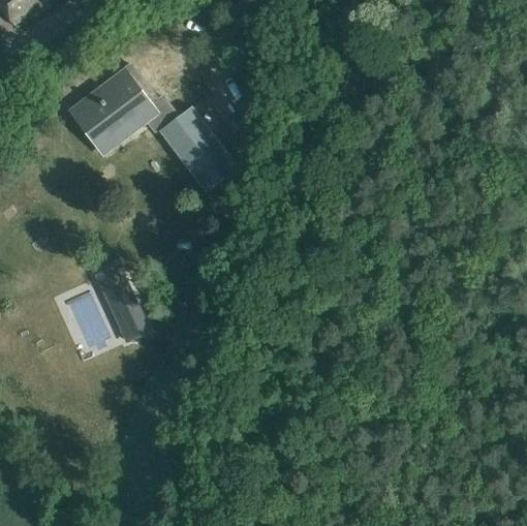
[(0,6),(12,24),(41,3),(39,0),(0,0),(0,6)]
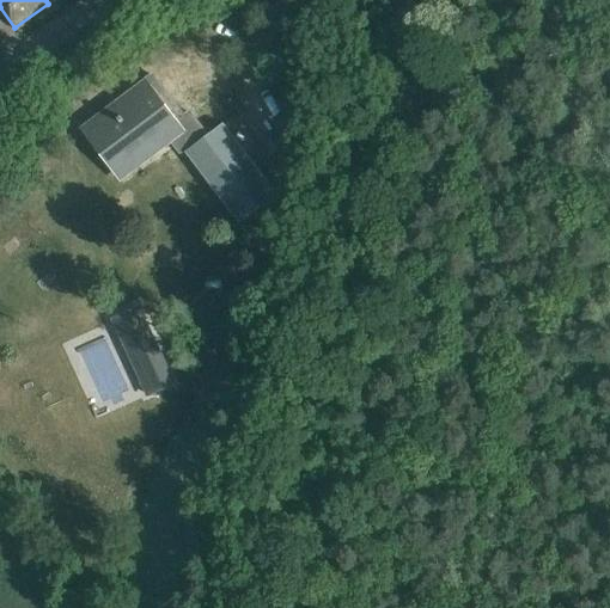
[(220,123),(193,143),(165,108),(172,103),(150,72),(79,126),(111,167),(162,129),(177,148),(182,145),(237,217),(272,191),(220,123)]
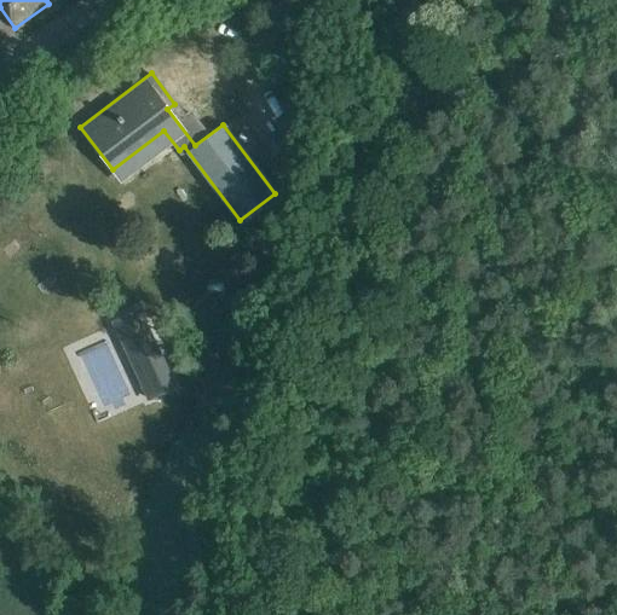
[(139,306),(109,319),(146,399),(176,386),(139,306)]
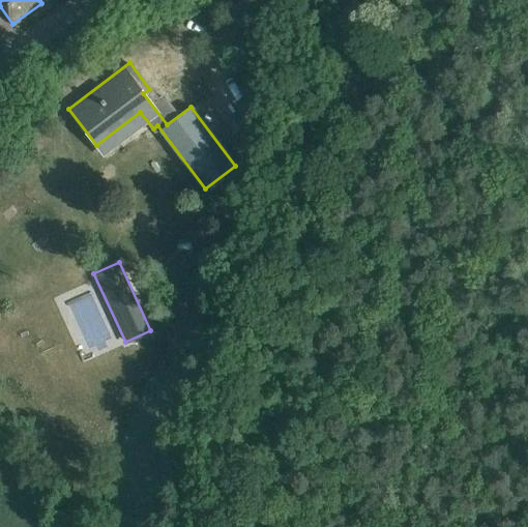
[(89,289),(67,299),(83,333),(105,324),(89,289)]
